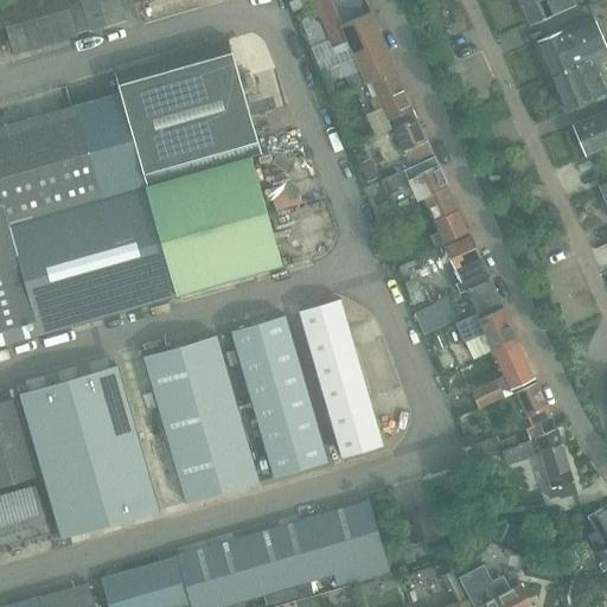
[(0,0),(0,8),(13,55),(77,37),(66,0),(0,0)]
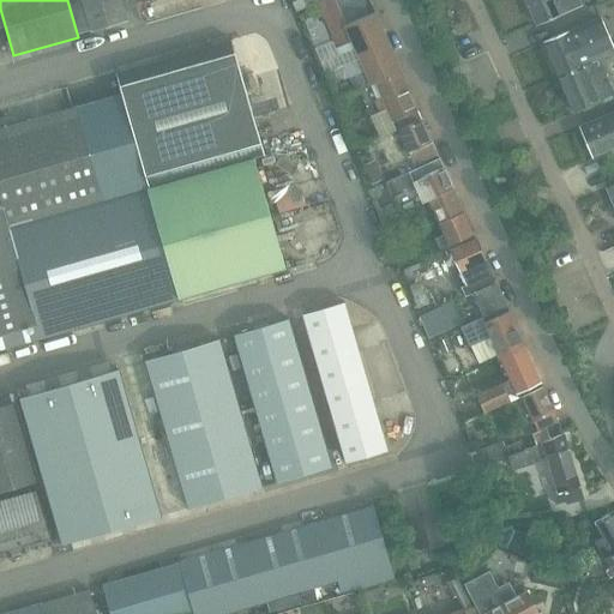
[(82,0),(91,34),(125,24),(118,0),(82,0)]
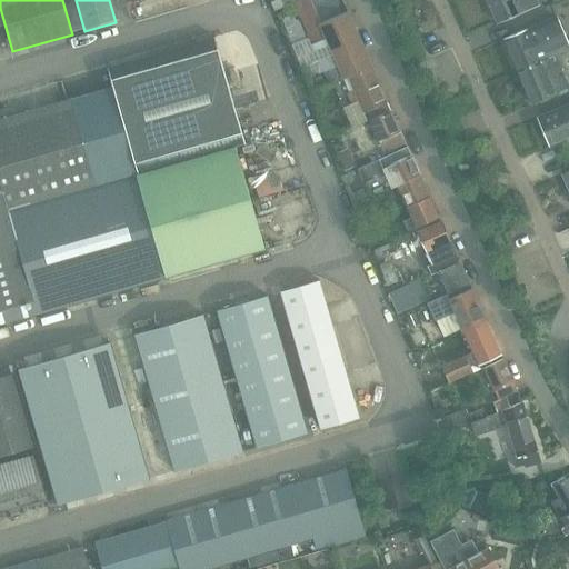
[(342,80),(347,79),(371,67),(348,12),(320,25),(309,0),(300,0),(299,1),(292,3),(311,46),(316,43),(319,50),(327,46),(342,80)]
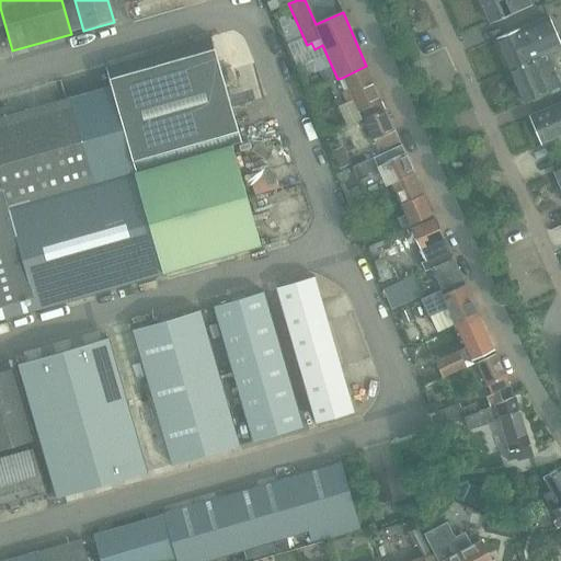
[(343,12),(336,0),(305,0),(316,24),(343,12)]
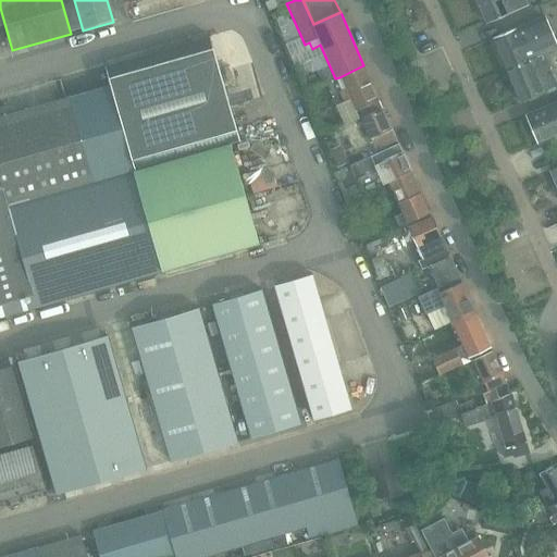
[(527,5),(523,0),(475,0),(485,23),(527,5)]
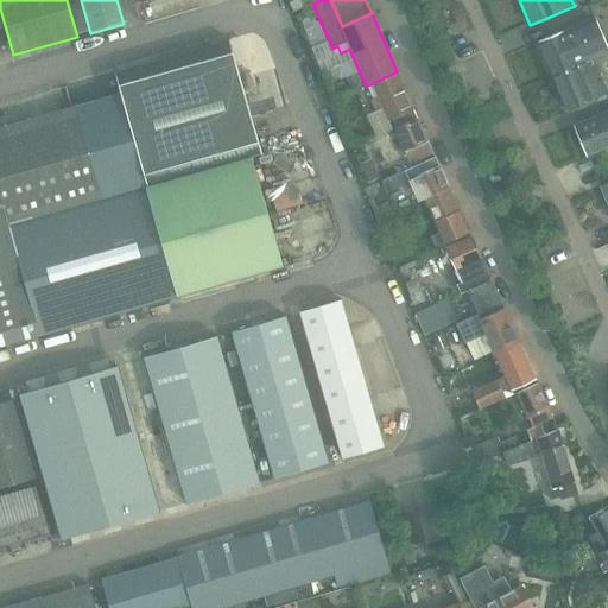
[(538,42),(553,77),(607,55),(607,48),(594,18),(577,25),(538,42)]
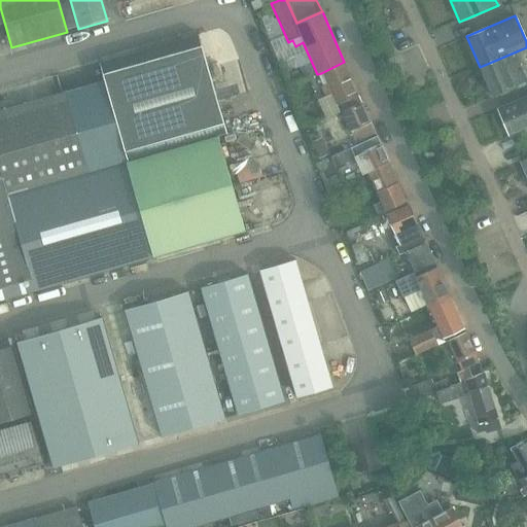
[(104,81),(127,160),(128,162),(218,136),(226,133),(199,35),(99,64),(104,81)]
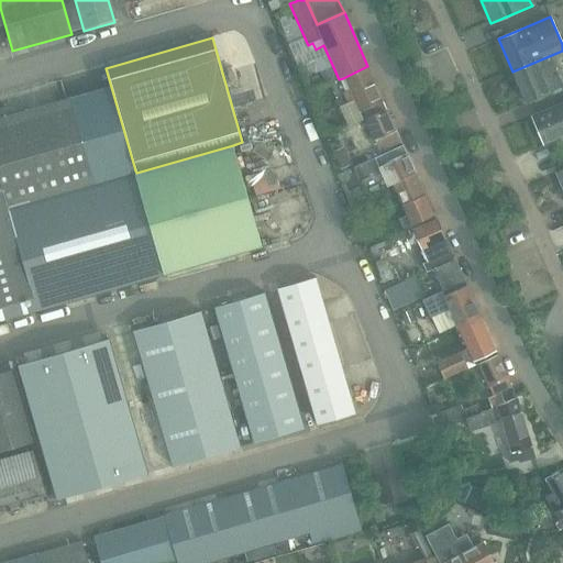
[(308,45),(290,52),(297,67),(299,65),(304,64),(300,56),(316,50),(312,43),(308,45)]
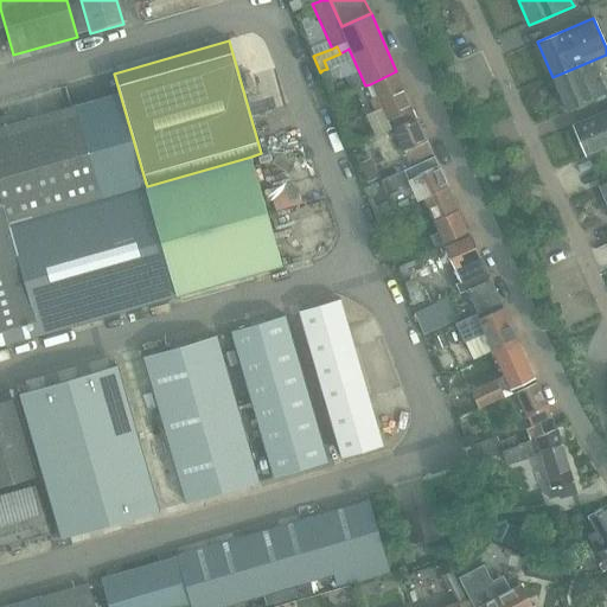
[(606,55),(553,77),(567,112),(606,94),(599,75),(606,71),(606,55)]
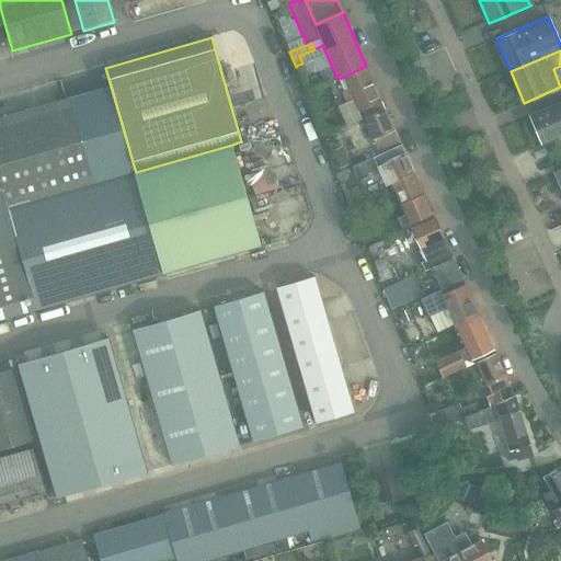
[(362,111),(365,117),(386,109),(366,66),(342,78),(347,90),(343,92),(347,102),(352,100),(357,112),(362,111)]
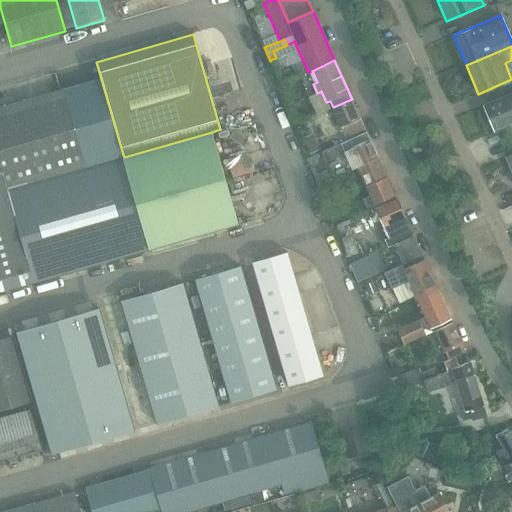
[(101,79),(0,107),(0,167),(6,188),(122,155),(123,155),(101,79)]
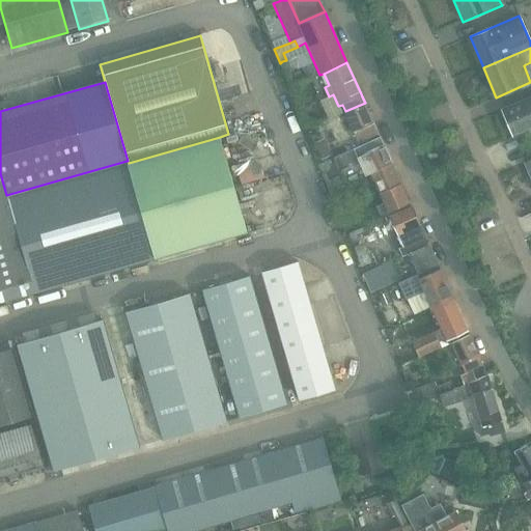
[(530,96),(501,109),(512,137),(530,129),(530,96)]
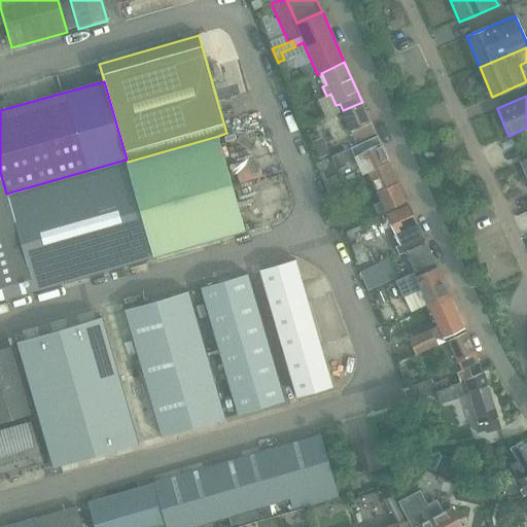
[(362,102),(343,110),(342,112),(355,142),(376,132),(362,102)]
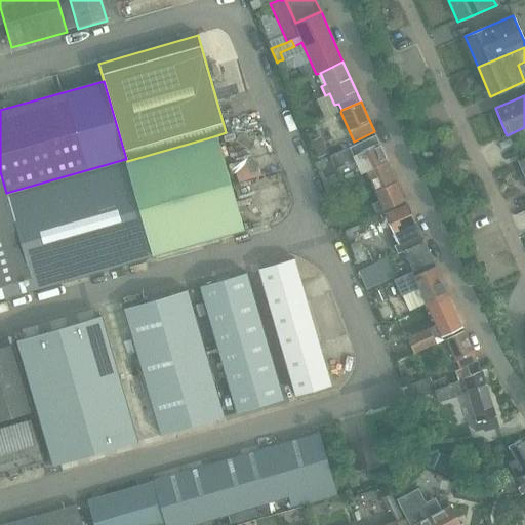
[(244,229),(217,135),(127,161),(126,159),(125,159),(153,254),(244,229)]
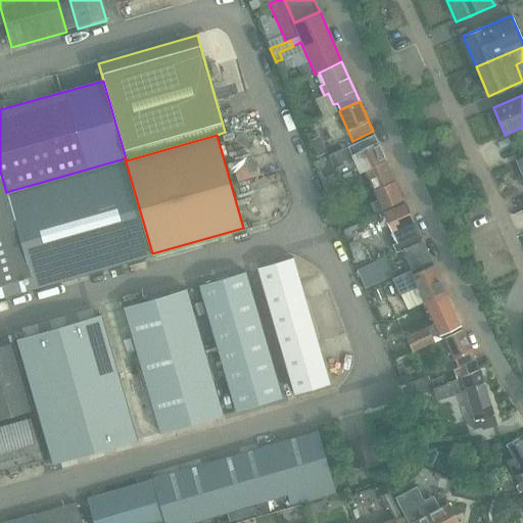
[(353,158),(360,174),(364,173),(386,162),(375,135),(329,156),(333,167),(353,158)]
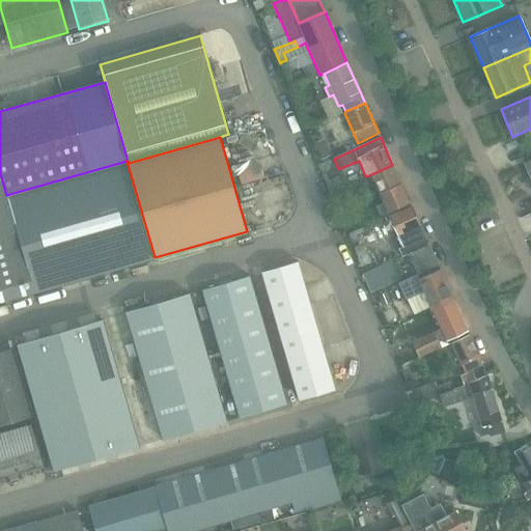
[(325,139),(314,143),(320,159),(331,155),(325,139)]
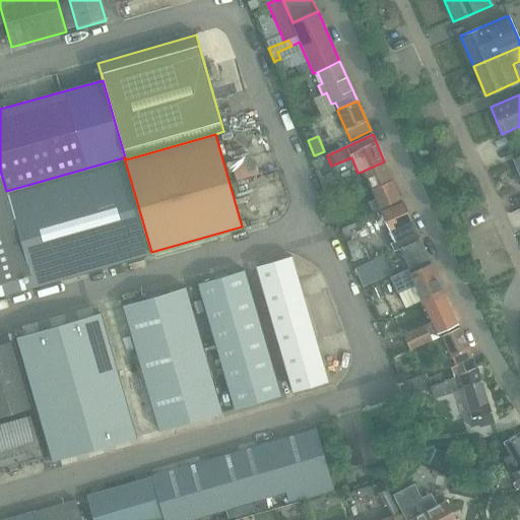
[(124,157),(6,191),(34,285),(151,252),(124,157)]
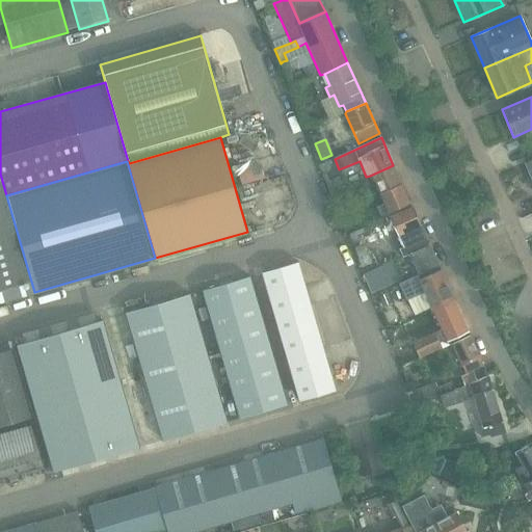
[(382,221),(390,217),(413,207),(393,165),(370,176),(366,177),(367,178),(371,176),(384,205),(376,208),(382,221)]
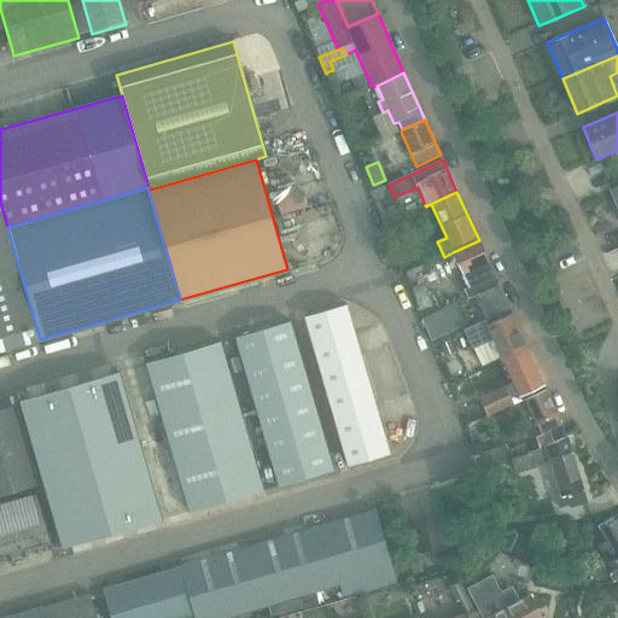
[(0,350),(40,339),(7,227),(0,202),(0,350)]
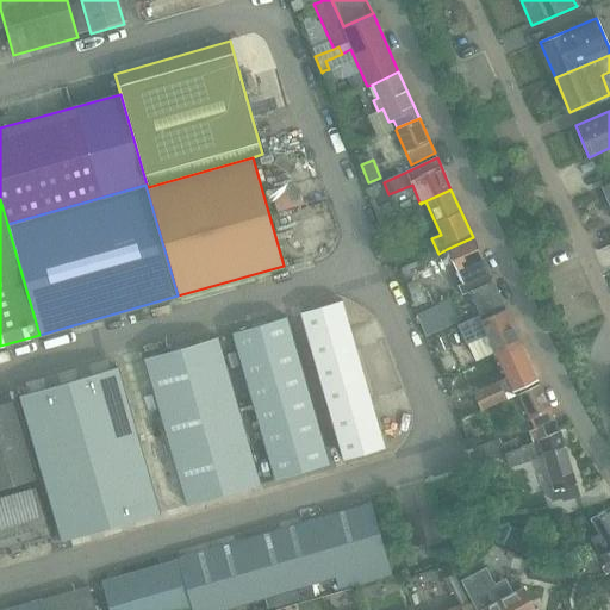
[(473,237),(447,249),(462,284),(458,286),(462,294),(472,290),(483,312),(502,303),(492,281),(478,287),(474,278),(489,272),(473,237)]
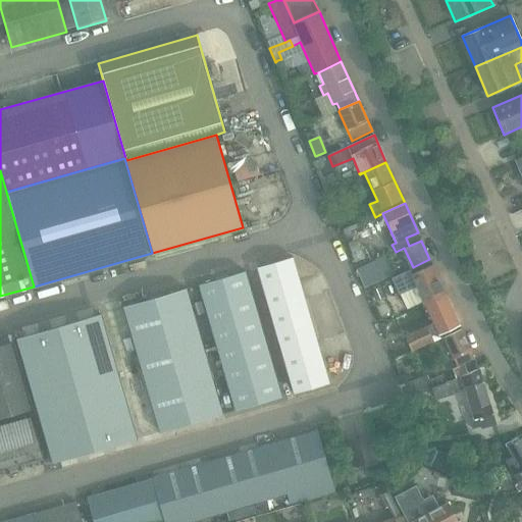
[(356,239),(348,242),(353,252),(360,249),(356,239)]
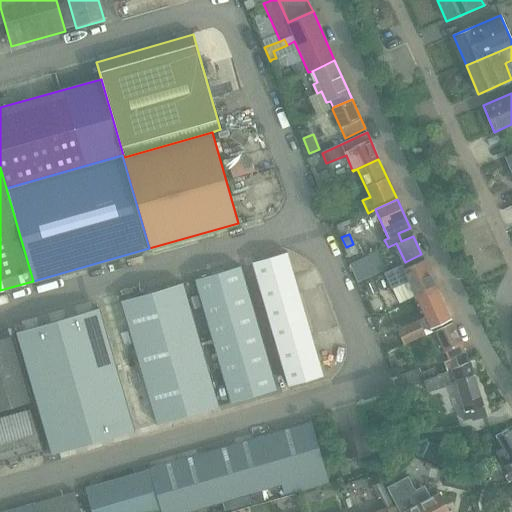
[(311,250),(296,254),(301,274),(317,270),(311,250)]
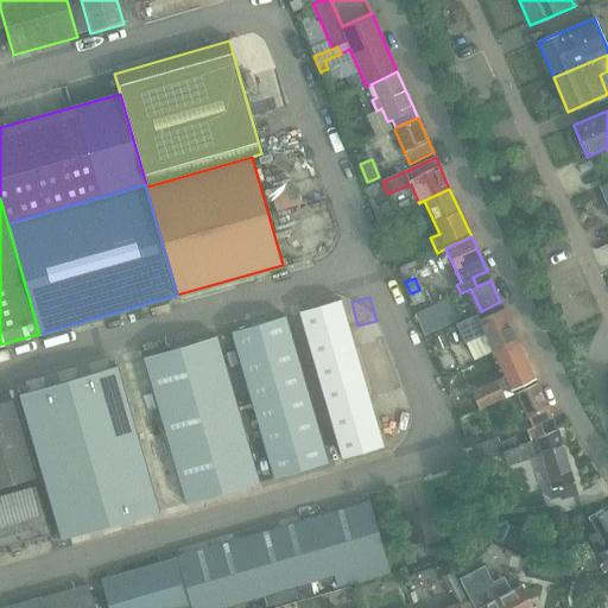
[(417,311),(413,314),(422,333),(457,317),(449,298),(417,311)]
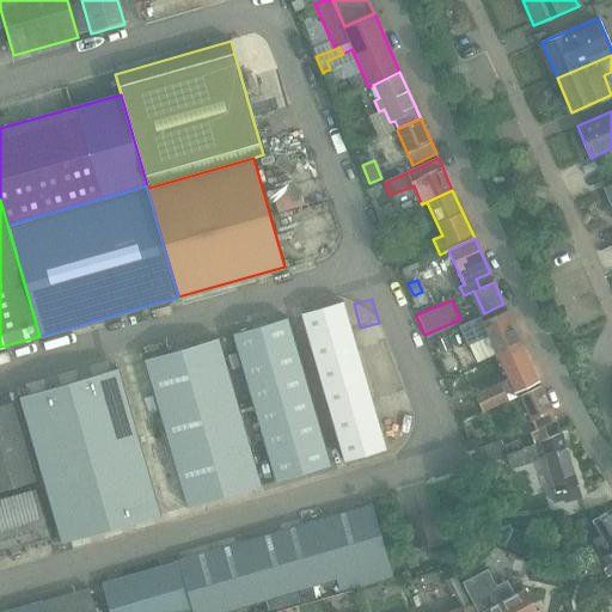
[(344,301),(301,313),(344,460),(387,448),(344,301)]
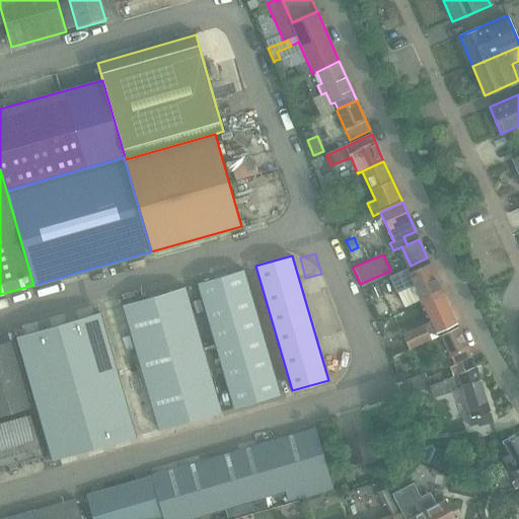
[(401,263),(391,267),(394,275),(405,271),(401,263)]
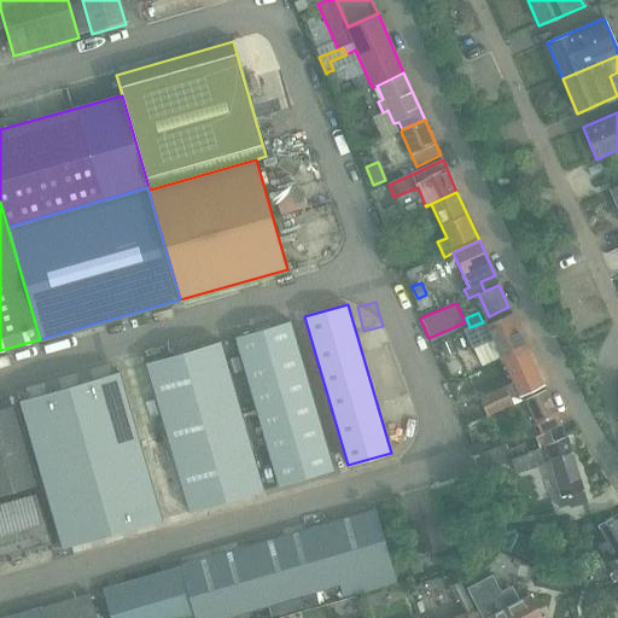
[(493,339),(502,361),(528,349),(512,314),(488,325),(487,320),(483,322),(470,327),(464,330),(472,349),(493,339)]
